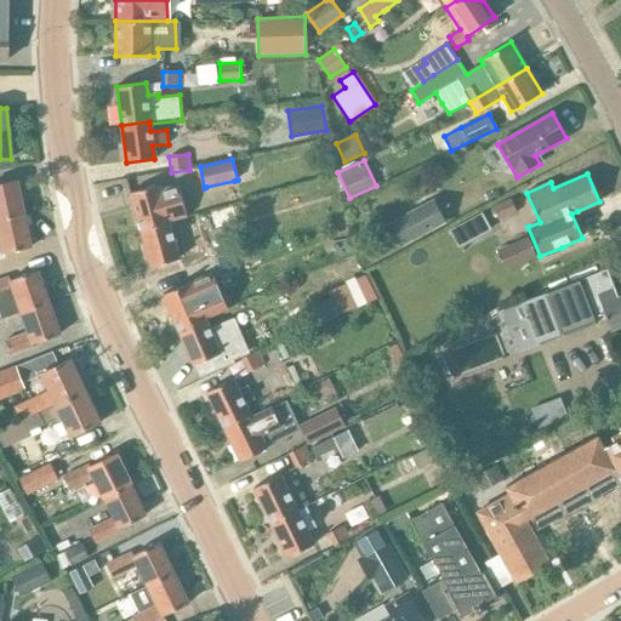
[(0,218),(24,214),(17,181),(0,183),(0,218)]
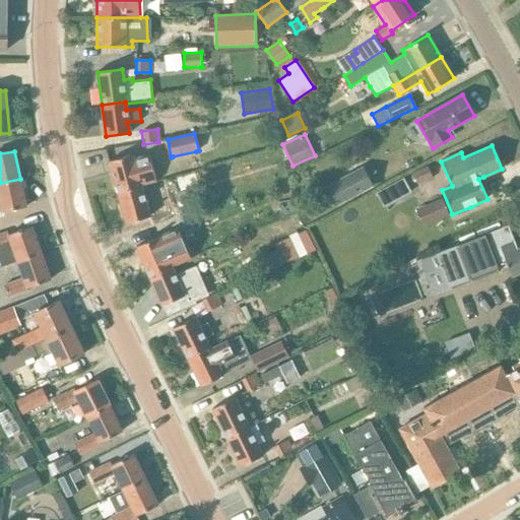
[(131,155),(128,155),(109,161),(118,192),(140,186),(157,181),(149,154),(132,159),(131,155)]
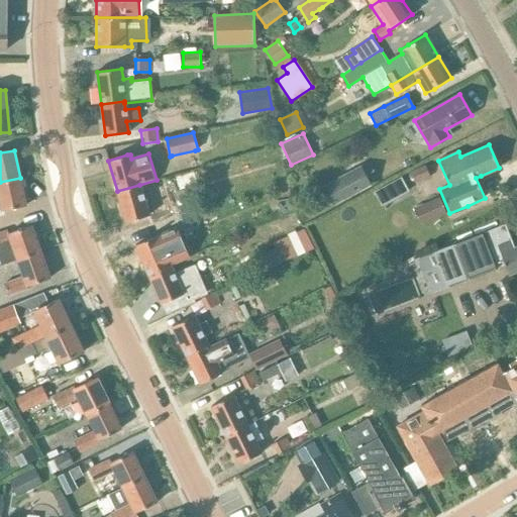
[(410,173),(416,185),(430,177),(425,166),(410,173)]
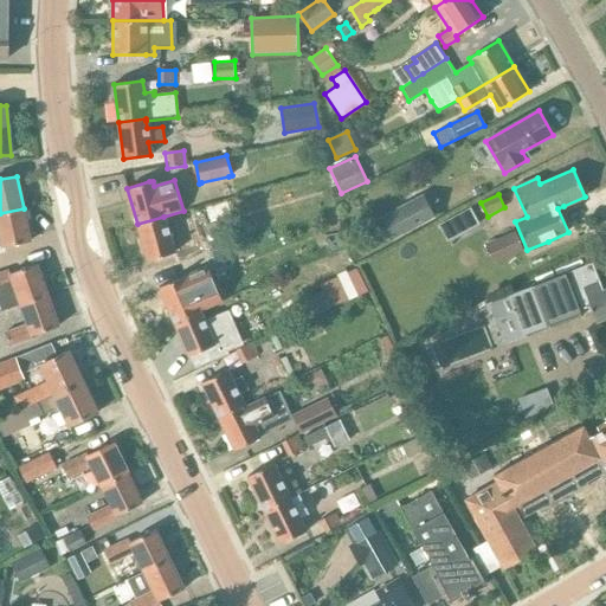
[(437,219),(424,195),(380,218),(392,242),(437,219)]
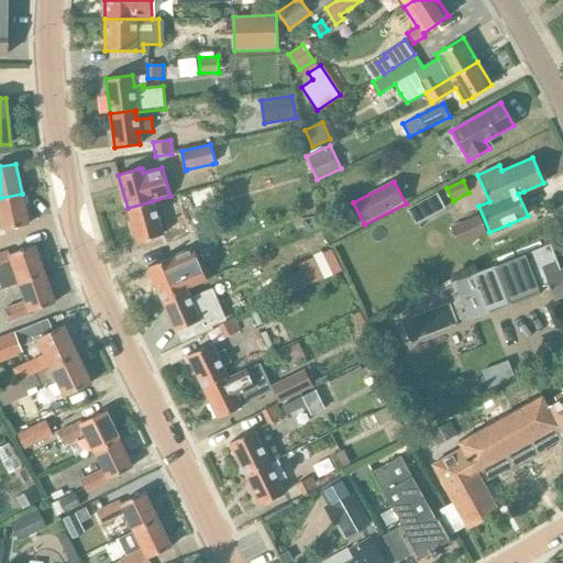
[(216,200),(211,187),(189,192),(194,207),(216,200)]
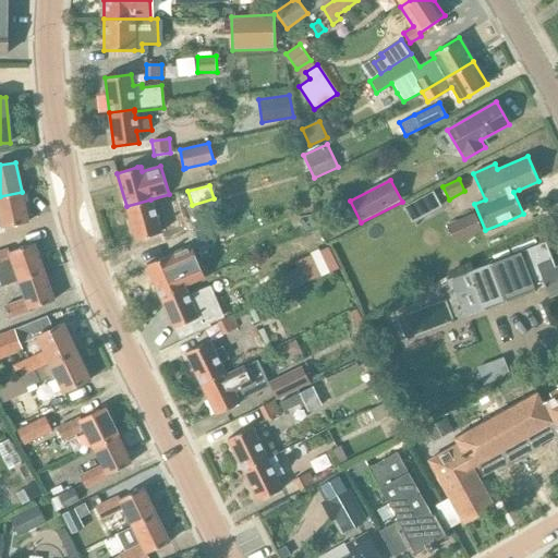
[(408,220),(438,206),(431,190),(400,204),(408,220)]
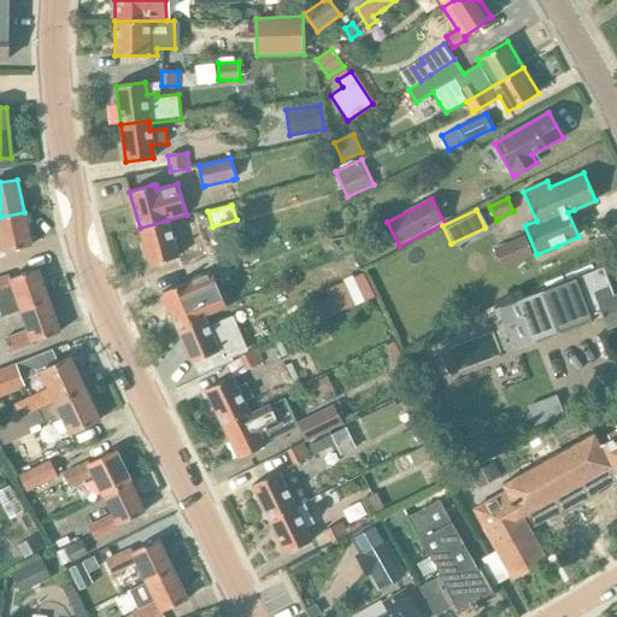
[(0,254),(3,254),(3,252),(31,245),(24,212),(0,217),(0,254)]
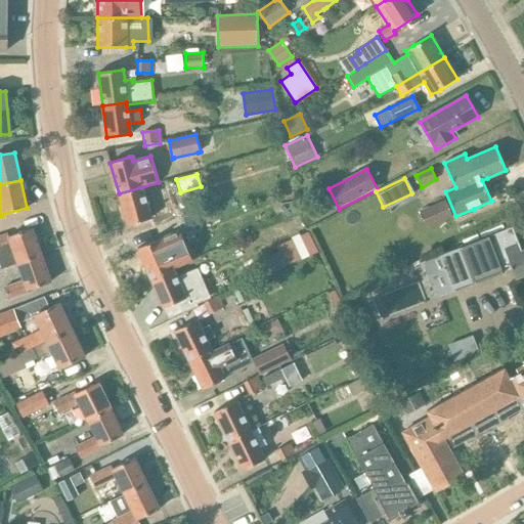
[(141,187),(119,193),(127,225),(150,219),(147,207),(159,203),(156,193),(144,197),(141,187)]
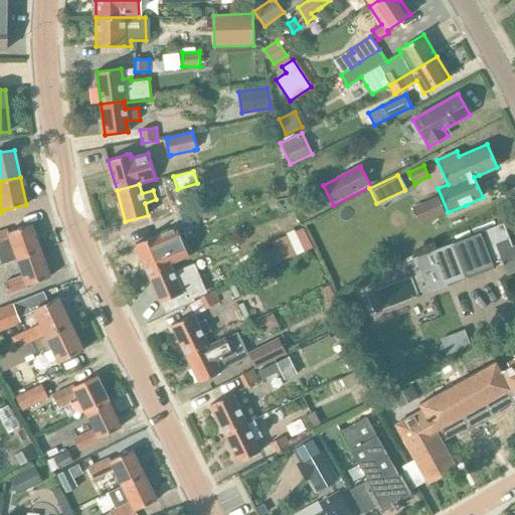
[(437,197),(411,208),(418,224),(444,213),(437,197)]
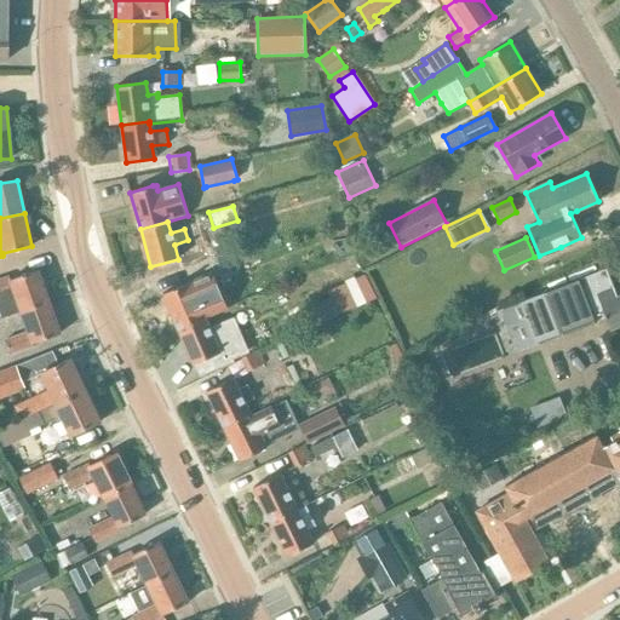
[(216,256),(210,242),(193,250),(199,264),(216,256)]
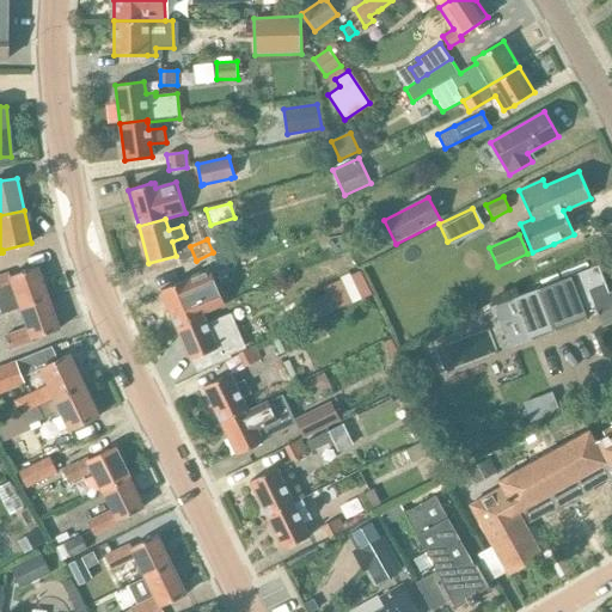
[(228,252),(216,258),(220,267),(220,268),(233,262),(228,252)]
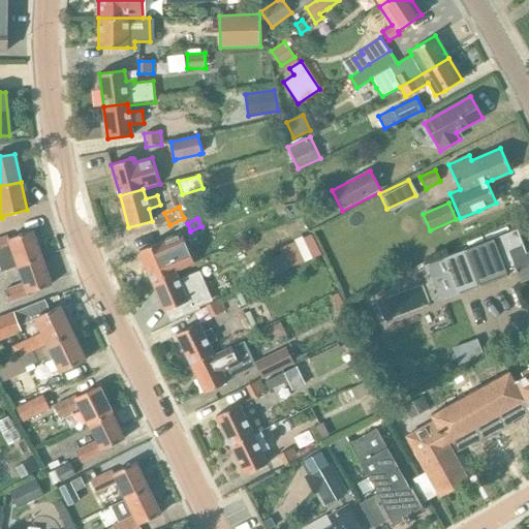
[(249,221),(239,225),(244,238),(254,234),(249,221)]
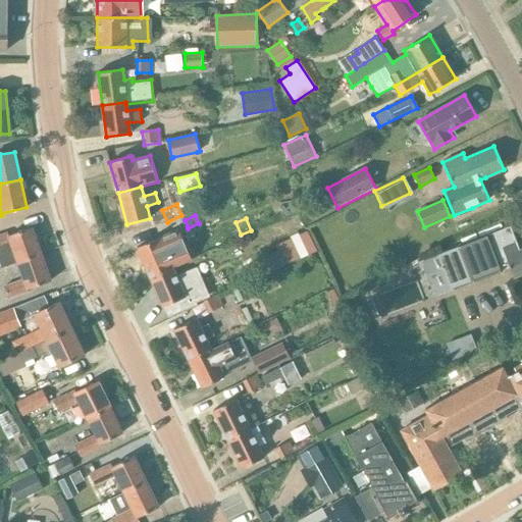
[(452,291),(472,282),(503,270),(502,270),(510,267),(514,277),(521,273),(521,248),(519,250),(510,226),(490,235),(469,243),(438,255),(452,291)]
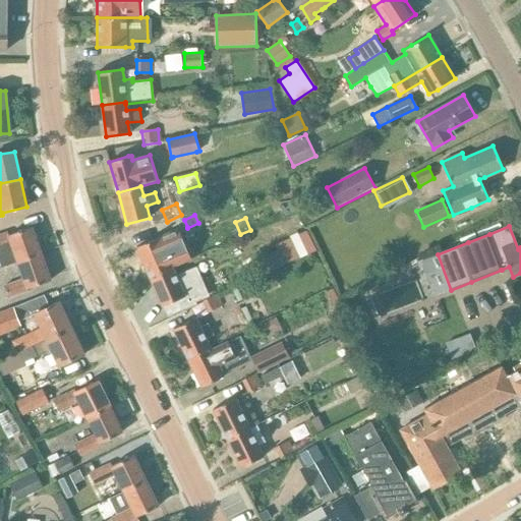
[(7,233),(0,235),(0,264),(1,268),(17,262),(41,253),(32,227),(8,235),(7,233)]
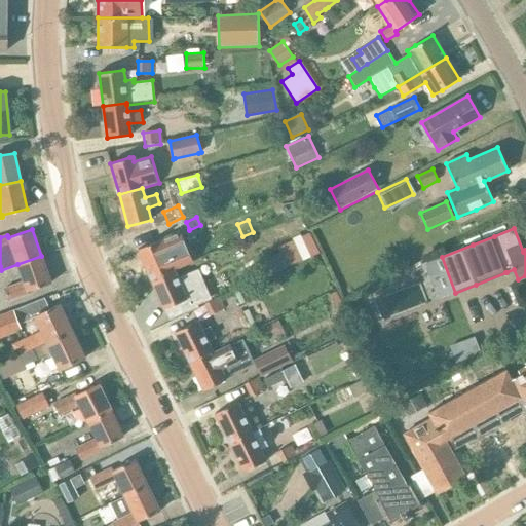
[(279,253),(259,262),(265,277),(320,253),(310,232),(301,236),(300,234),(292,238),(293,240),(277,248),(279,253)]
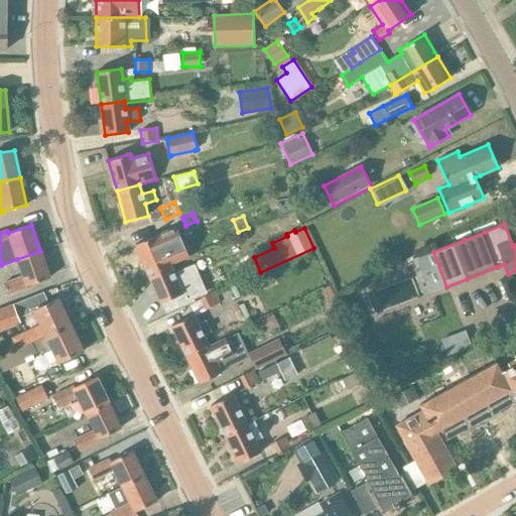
[(173,229),(135,245),(148,274),(170,264),(186,257),(173,229)]
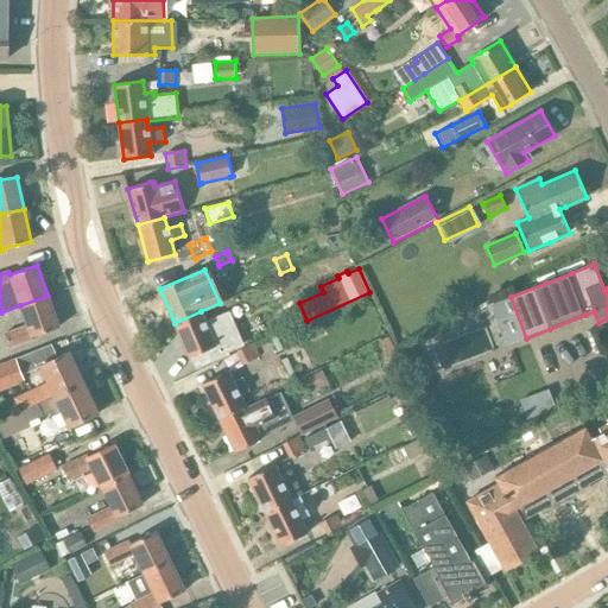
[(5,334),(10,347),(32,340),(31,337),(59,327),(48,296),(20,305),(27,325),(5,334)]
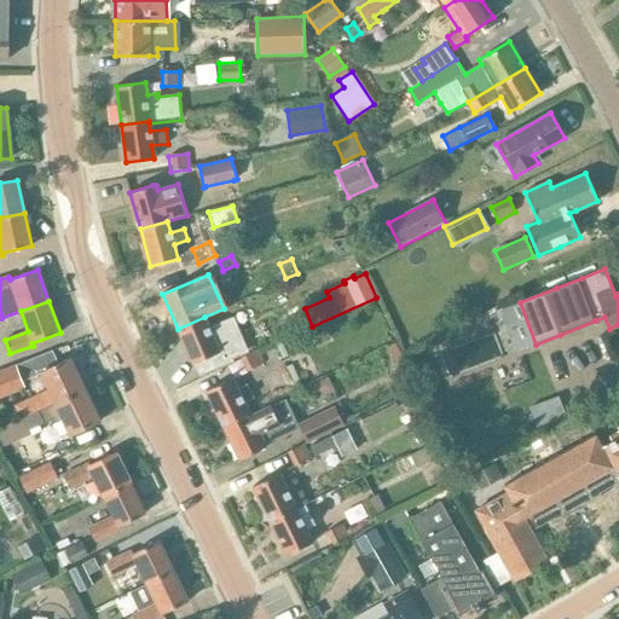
[(204,317),(178,329),(192,364),(220,352),(219,350),(226,347),(217,324),(209,328),(204,317)]
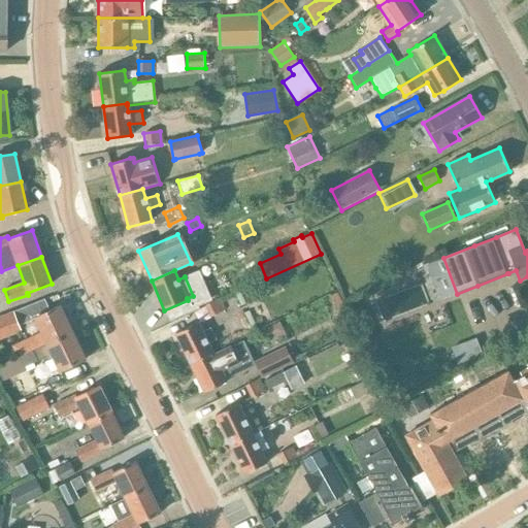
[(341,319),(348,316),(336,292),(330,296),(341,319)]
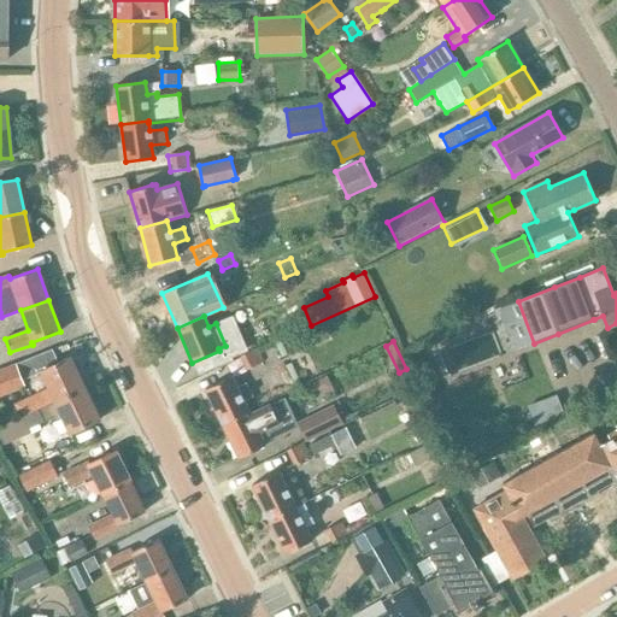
[(263,363),(257,350),(241,357),(247,370),(263,363)]
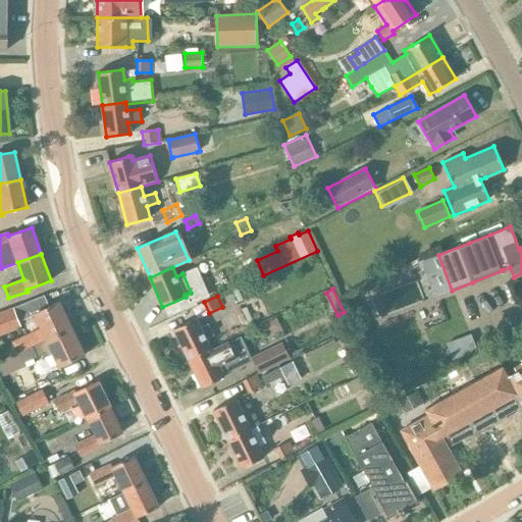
[(59,302),(41,310),(34,314),(46,341),(72,328),(59,302)]
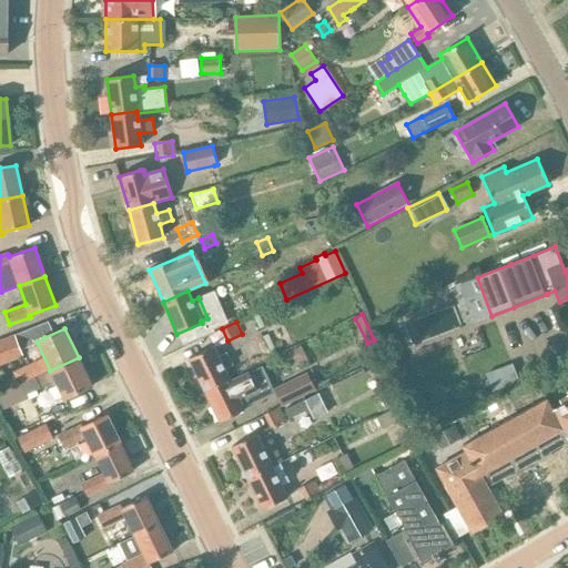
[(0,338),(0,364),(20,358),(13,335),(0,338)]
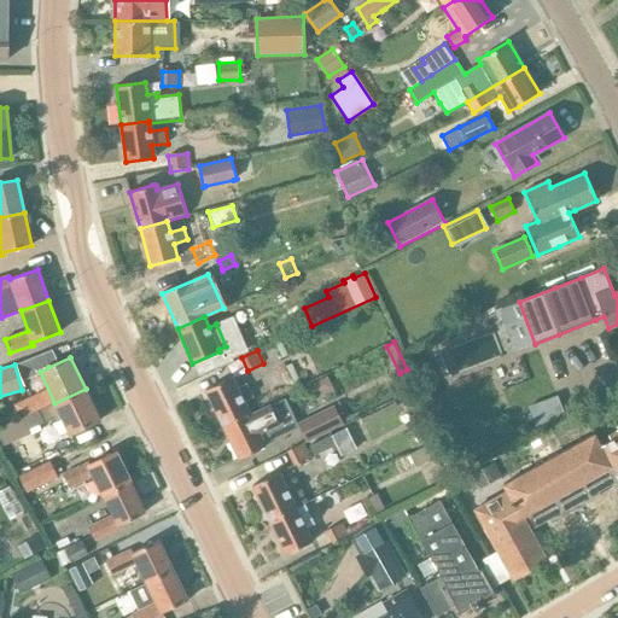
[(205,390),(222,425),(249,412),(244,403),(255,397),(248,384),(238,389),(232,378),(205,390)]
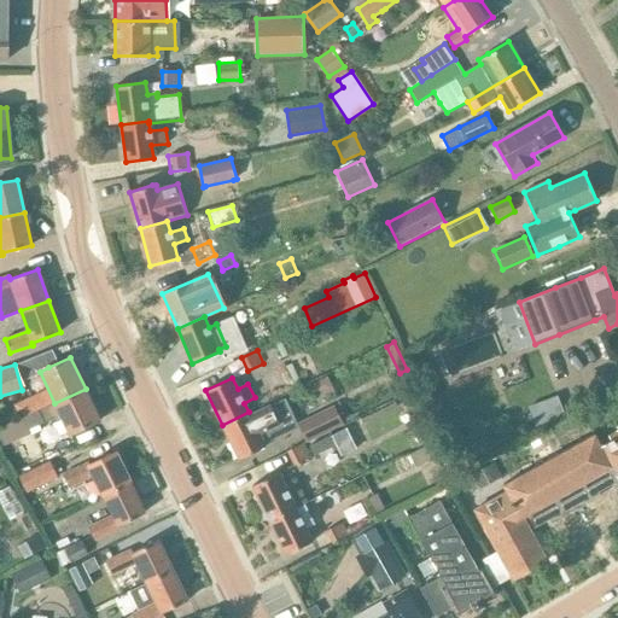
[(69,435),(79,431),(100,420),(86,389),(54,403),(38,410),(23,418),(29,430),(60,415),(69,435)]
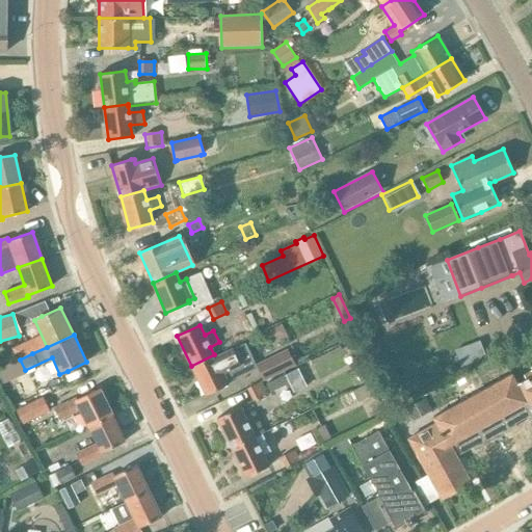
[(215,356),(214,354),(191,366),(206,395),(229,384),(223,374),(241,366),(232,348),(215,356)]
